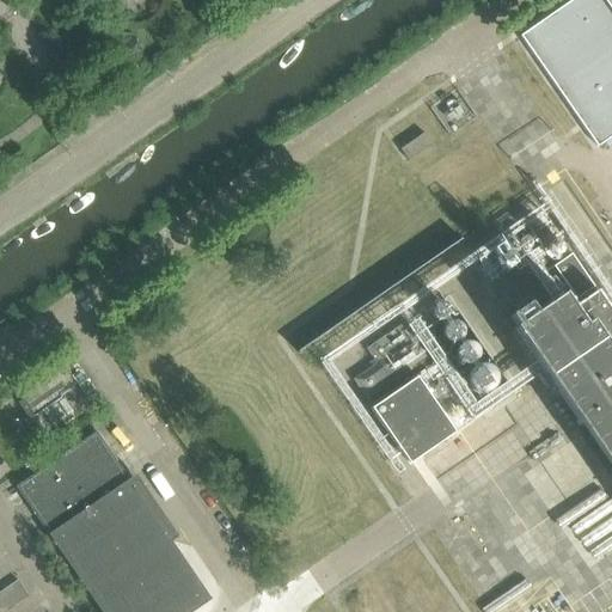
[(611,0),(571,0),(520,36),(595,147),(611,135),(611,0)]
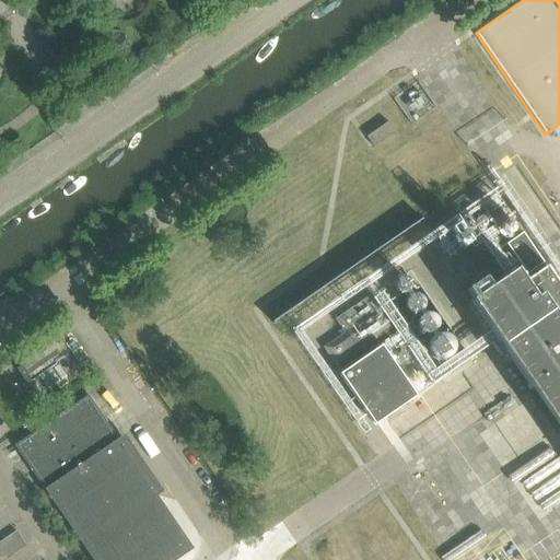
[(388,123),(366,138),(374,149),(396,133),(388,123)]
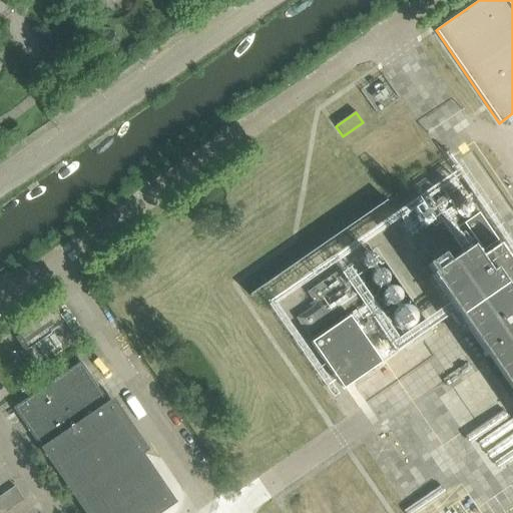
[(498,242),(495,237),(480,215),(466,225),(484,252),(497,243),(497,242),(498,242)]
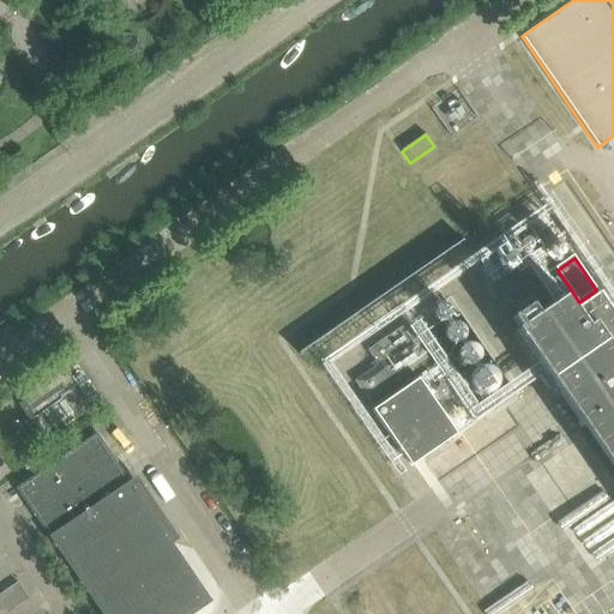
[(566,295),(517,330),(613,471),(613,313),(600,293),(576,309),(566,295)]
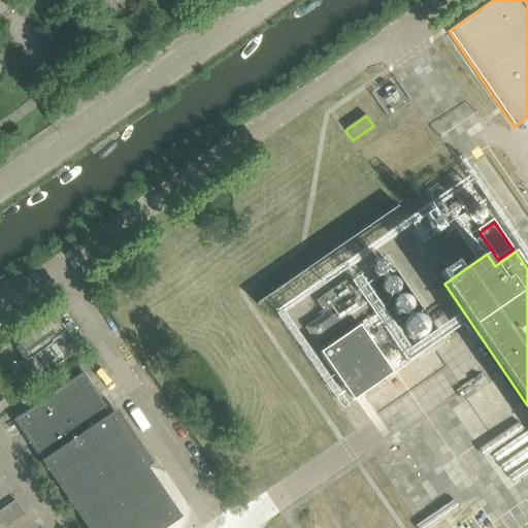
[(317,301),(325,314),(305,328),(317,345),(370,309),(350,278),(317,301)]
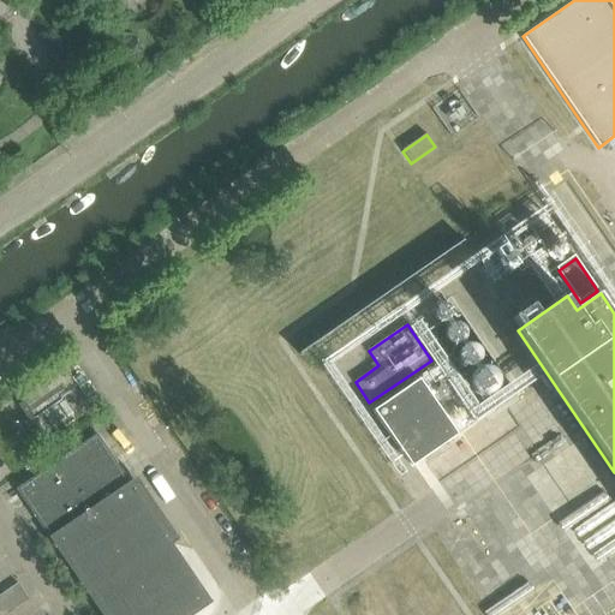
[(421,380),(374,412),(412,470),(459,437),(459,436),(428,390),(421,380)]
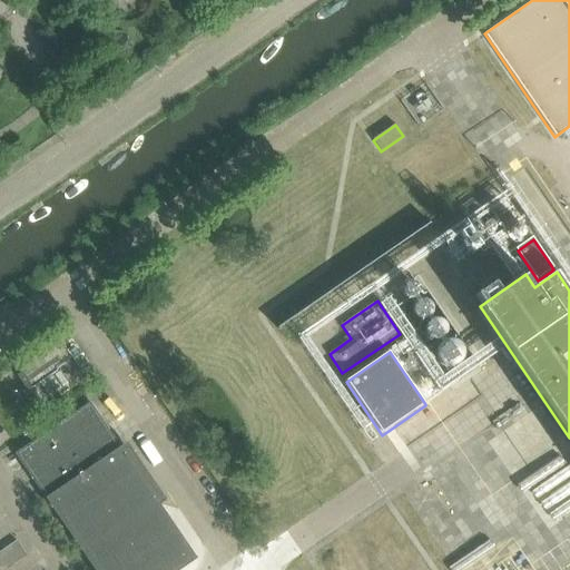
[(22,373),(17,376),(26,389),(18,394),(31,414),(38,410),(39,411),(77,384),(58,357),(27,377),(23,373),(22,374),(22,373)]
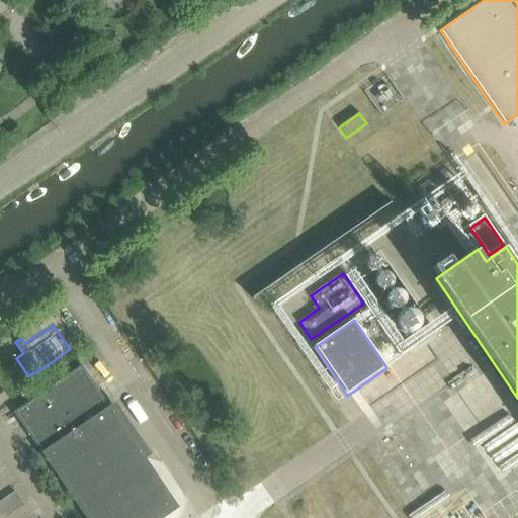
[(82,366),(13,413),(36,446),(51,467),(54,471),(60,482),(63,486),(85,517),(164,517),(169,515),(179,508),(144,457),(82,366)]
